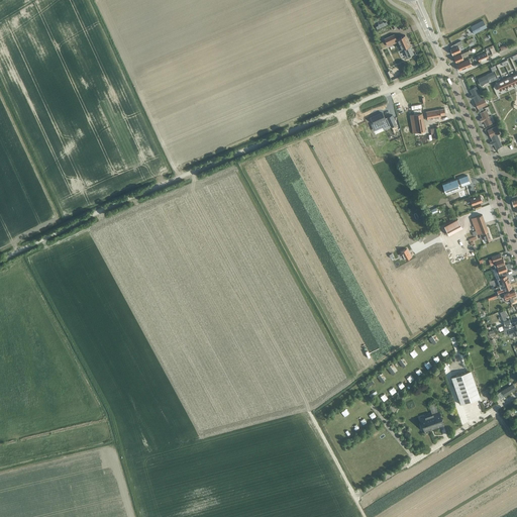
[(474,33),(486,26),(483,19),(470,27),(474,33)]
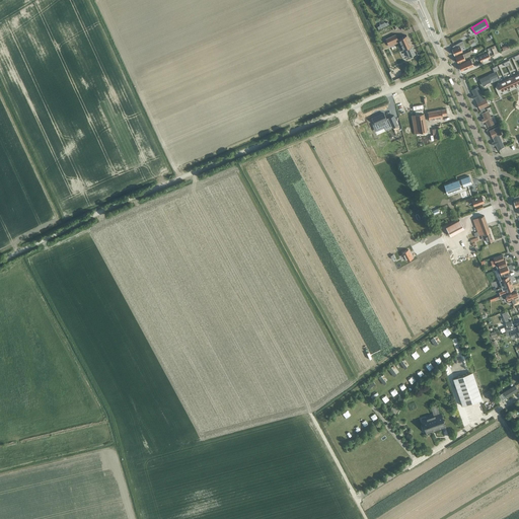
[(388,45),(397,41),(395,35),(385,40),(388,45)]
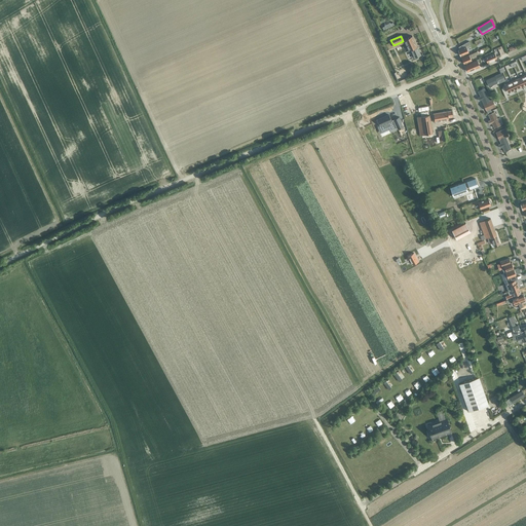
[(412,36),(404,39),(413,59),(421,54),(412,36)]
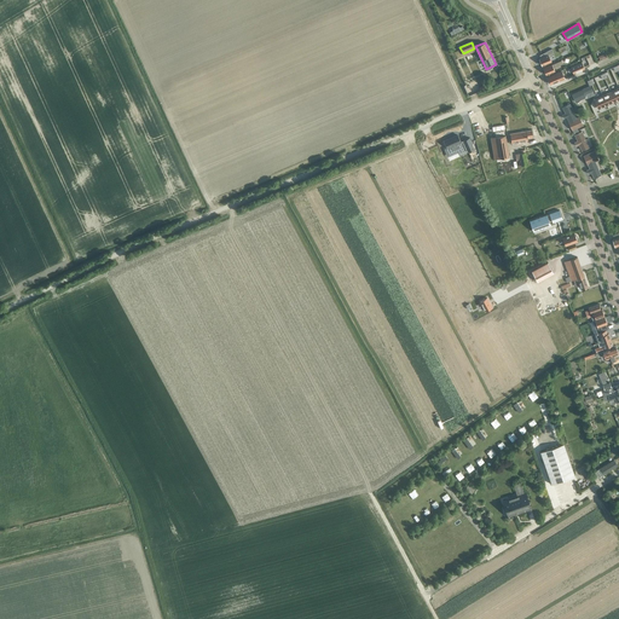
[(547,55),(538,58),(542,65),(551,61),(549,57),(555,53),(551,47),(544,51),(547,55)]
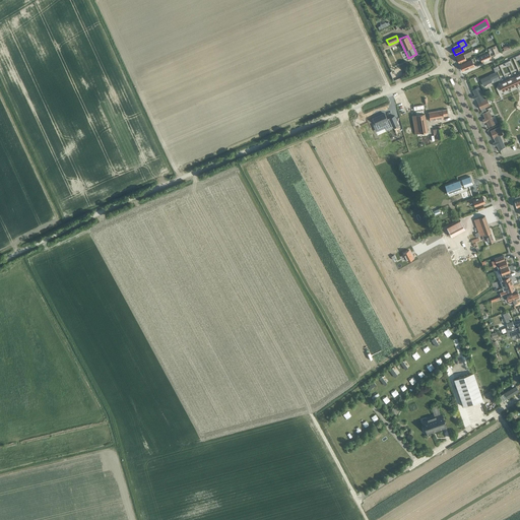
[(465,57),(472,53),(471,51),(456,57),(458,62),(466,59),(465,57)]
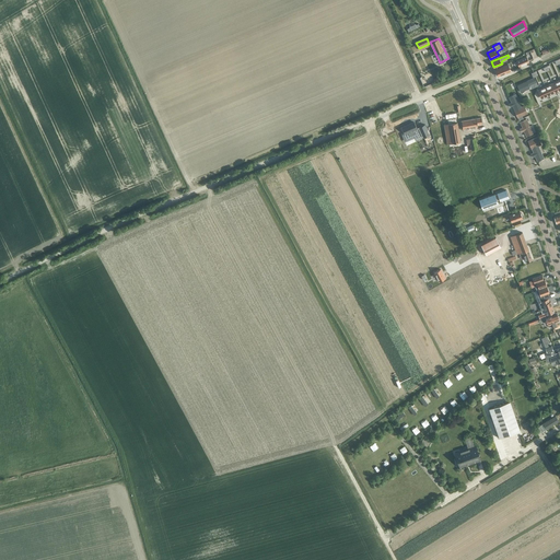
[(526,56),(516,60),(518,66),(528,61),(526,56)]
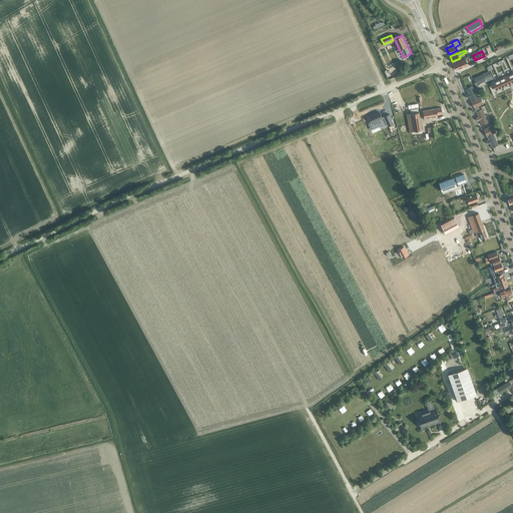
[(460,60),(461,61),(453,64),(456,69),(463,66),(463,67),(468,65),(465,58),(460,60)]
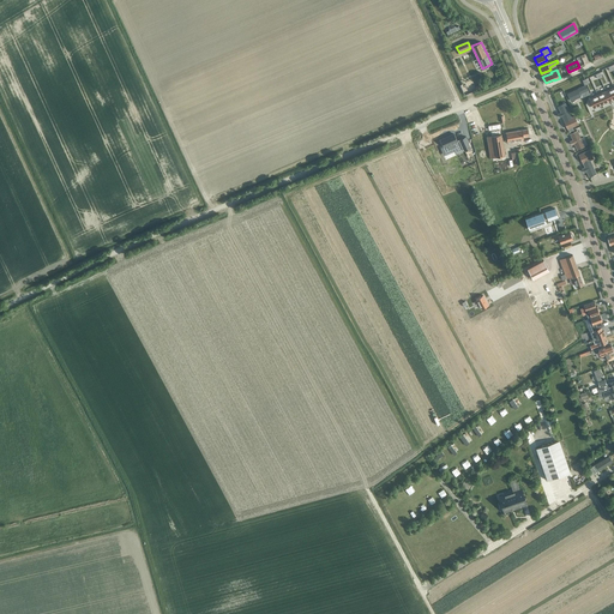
[(579,94),(588,90),(585,85),(567,94),(570,100),(579,96),(579,94)]
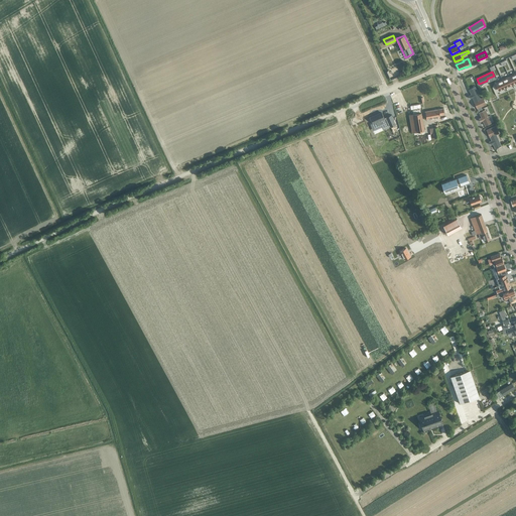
[(509,77),(502,80),(506,88),(512,85),(509,77)]
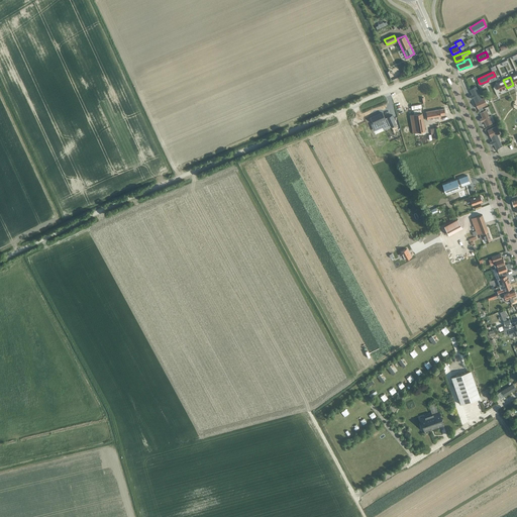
[(503,80),(497,83),(500,91),(507,88),(503,80)]
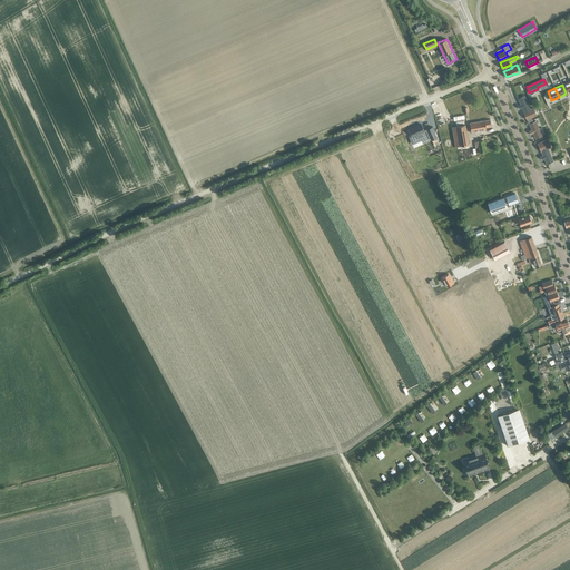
[(522,96),(522,97),(518,99),(520,104),(518,106),(519,109),(522,108),(523,111),(527,119),(537,115),(533,108),(530,109),(524,96),(523,95),(522,96)]
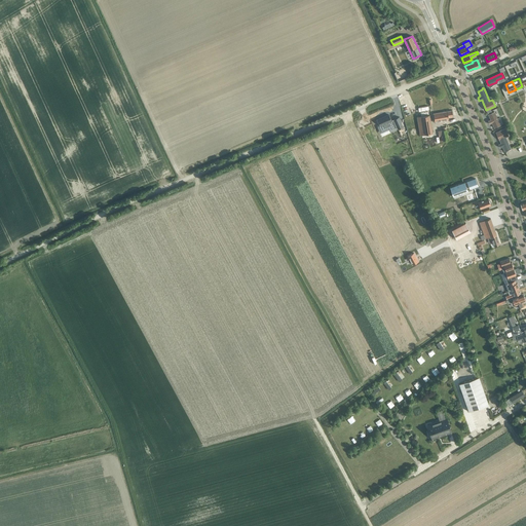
[(449,118),(453,117),(452,111),(434,114),(435,117),(433,117),(434,122),(449,119),(449,118)]
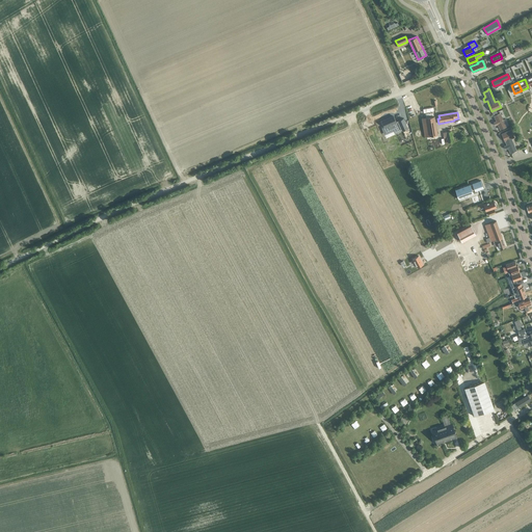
[(498,124),(500,129),(506,127),(500,113),(494,115),(496,121),(494,122),(495,126),(498,124)]
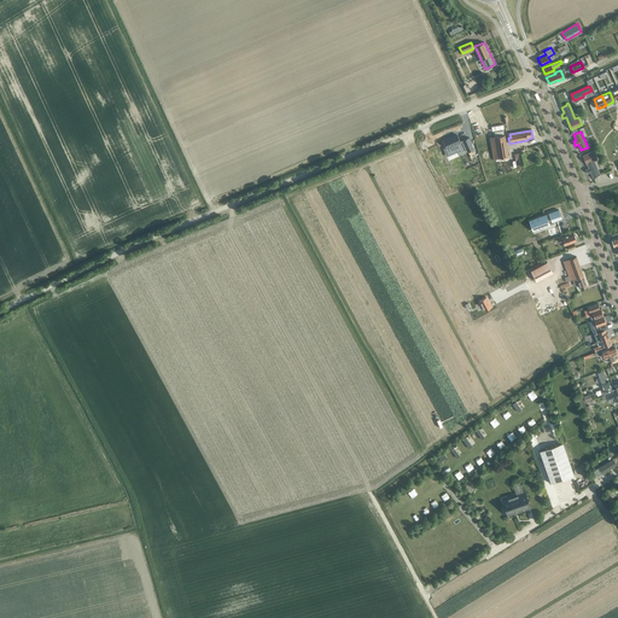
[(460,141),(458,134),(449,138),(443,140),(447,147),(445,147),(448,153),(458,149),(459,153),(467,150),(467,152),(473,149),(468,138),(462,140),(460,141)]
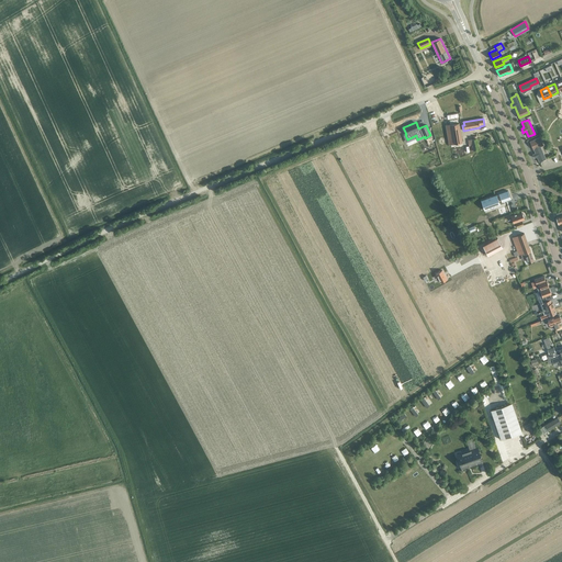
[(449,142),(450,145),(445,145),(447,156),(451,155),(452,161),(465,159),(460,123),(447,125),(447,127),(440,128),(442,138),(445,138),(446,143),(449,142)]
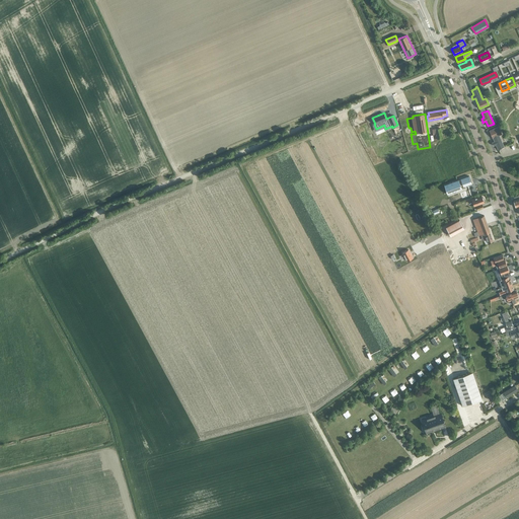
[(504,147),(499,135),(502,134),(499,127),(490,131),(493,138),(495,141),(492,142),(494,146),(496,144),(498,149),(504,147)]
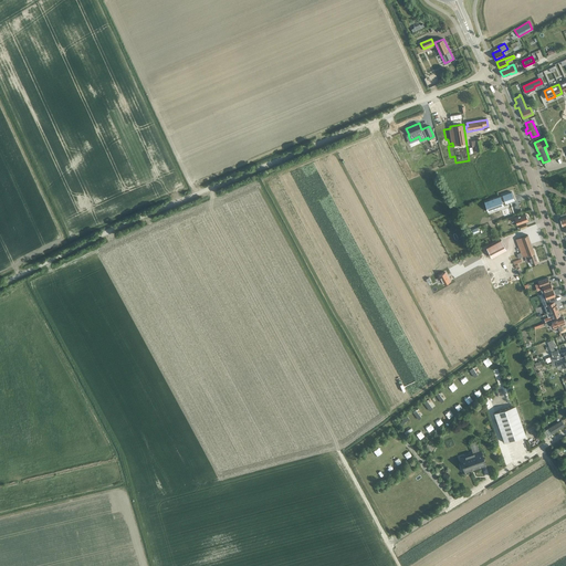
[(474,152),(477,152),(478,160),(483,159),(481,139),(472,142),(474,152)]
